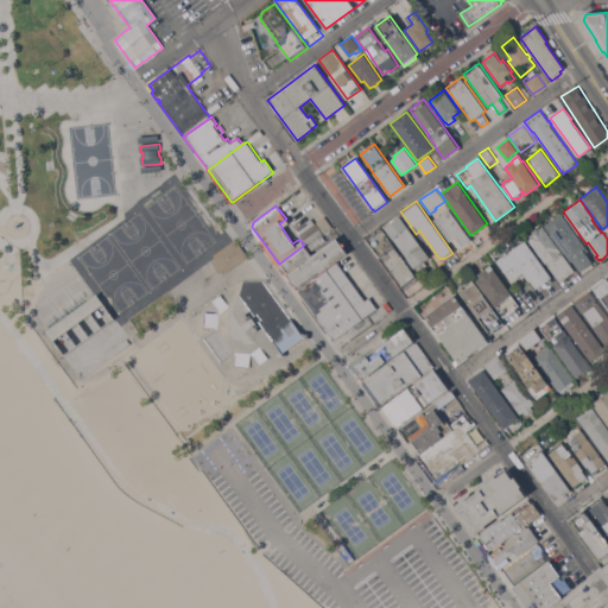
[(472,240),(462,246),(455,236),(449,241),(434,220),(448,209),(472,240)]
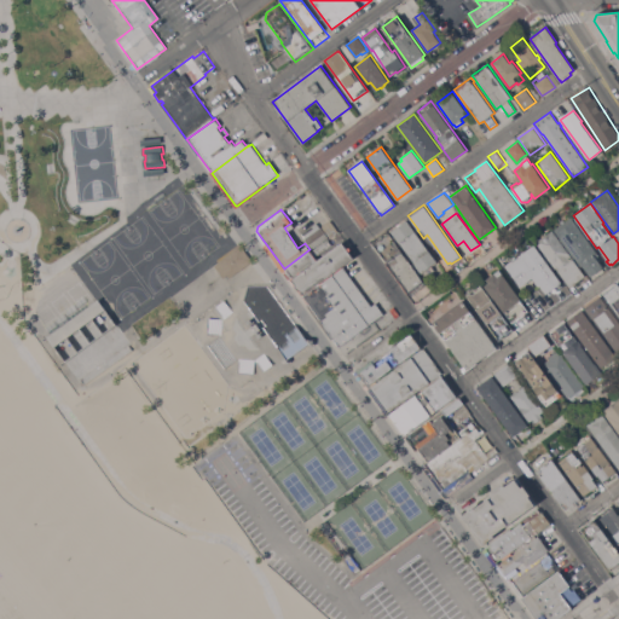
[(572,217),(599,255),(596,258),(603,267),(590,276),(583,265),(580,266),(554,229),(572,217)]
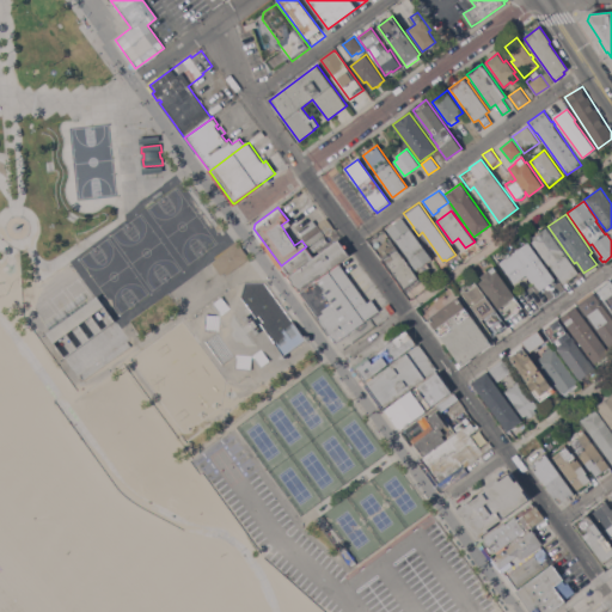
[(433,258),(417,270),(387,228),(403,218),(433,258)]
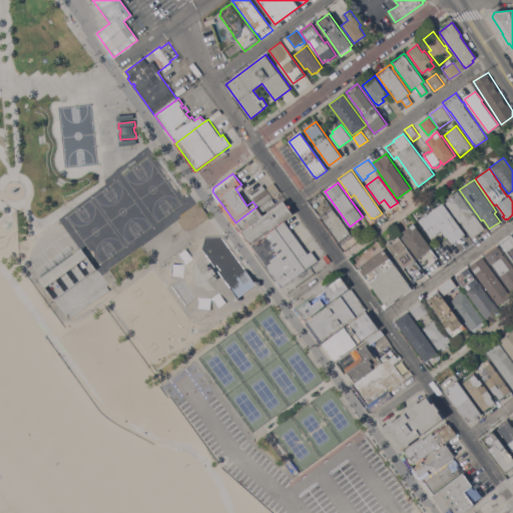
[(353,235),(341,244),(308,200),(321,191),(322,192),(353,235)]
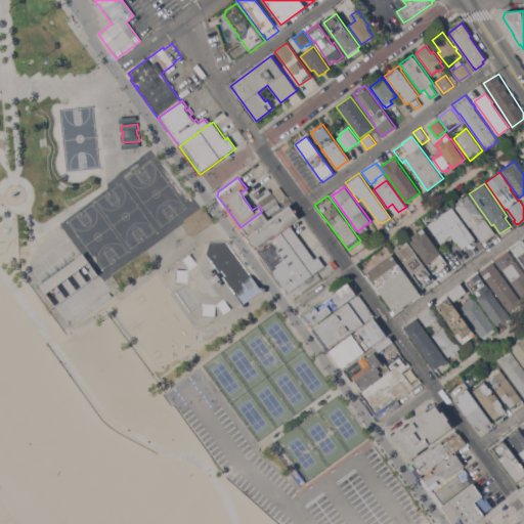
[(454,205),(467,195),(495,233),(482,243),(454,205)]
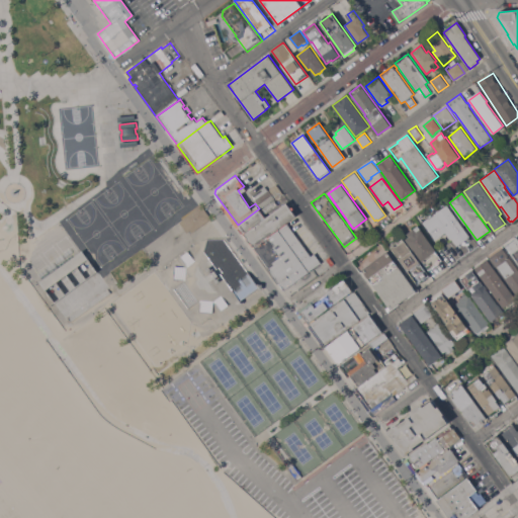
[(284,199),(295,216),(286,223),(288,224),(255,248),(251,242),(250,243),(247,239),(248,238),(242,231),(264,216),(284,199)]
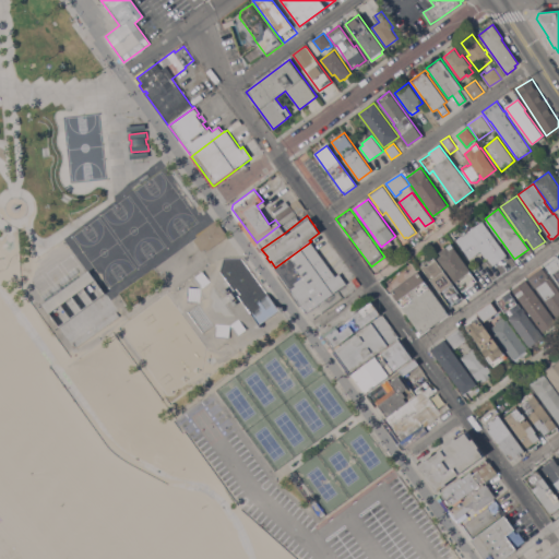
[(214,217),(226,234),(206,248),(204,246),(200,249),(192,238),(197,235),(194,233),(214,217)]
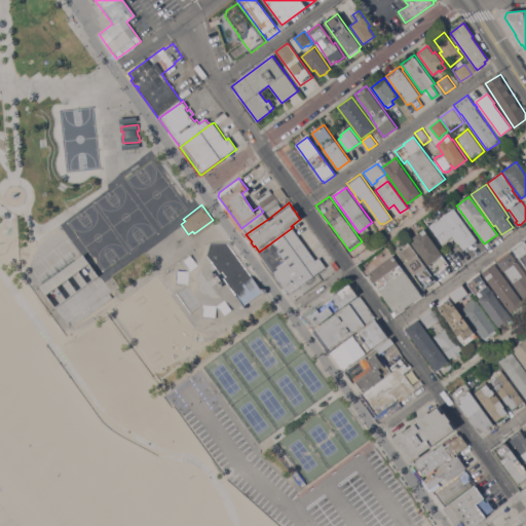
[(435,222),(436,222),(442,218),(441,217),(454,208),(477,240),(464,249),(459,241),(457,242),(453,235),(442,243),(429,226),(435,222)]
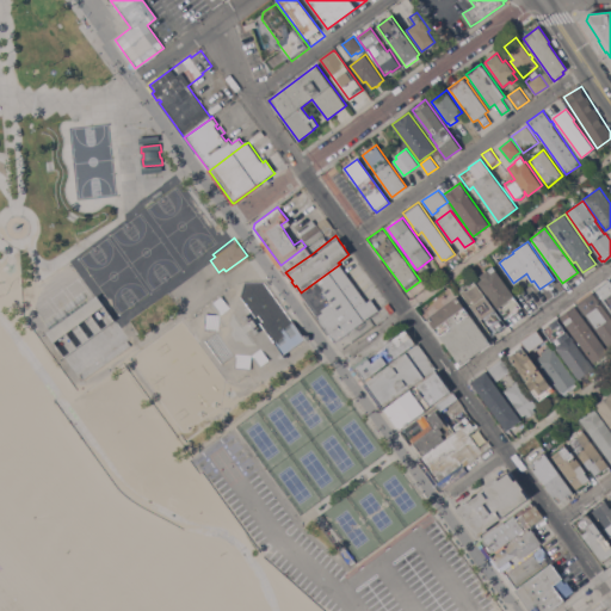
[(306,246),(312,254),(285,272),(281,265),(306,246)]
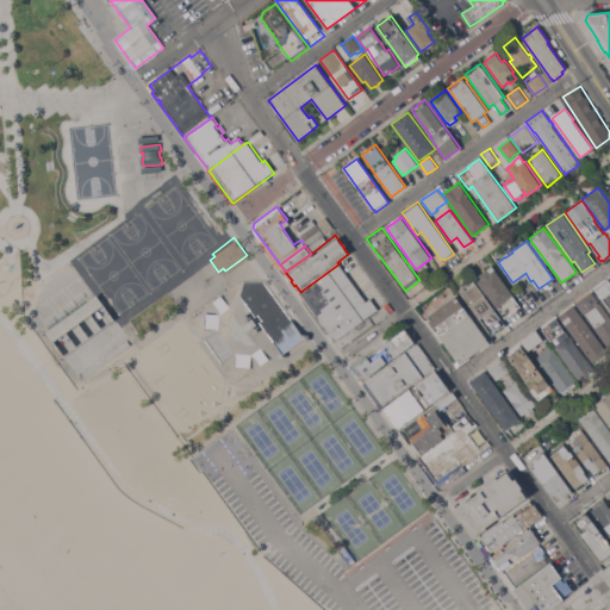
[(367,302),(371,298),(379,309),(335,341),(322,324),(298,294),(300,292),(340,263),(367,302)]
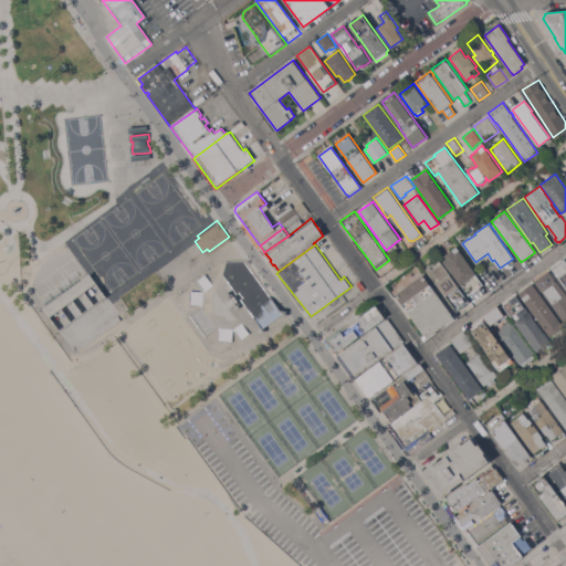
[(477,274),(475,274),(483,285),(469,295),(461,284),(460,285),(443,261),(448,259),(444,254),(457,247),(477,274)]
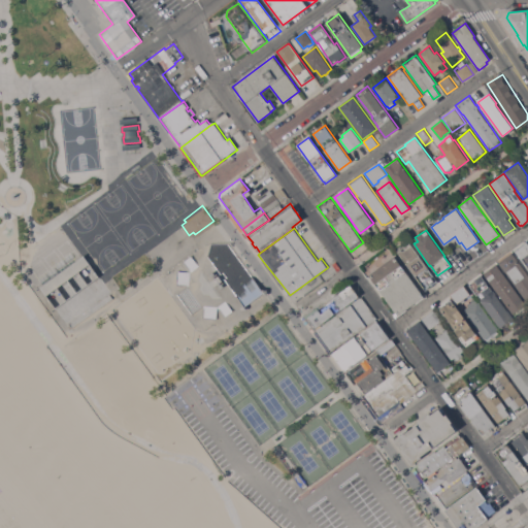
[(527,241),(527,270),(513,250),(526,239),(527,241)]
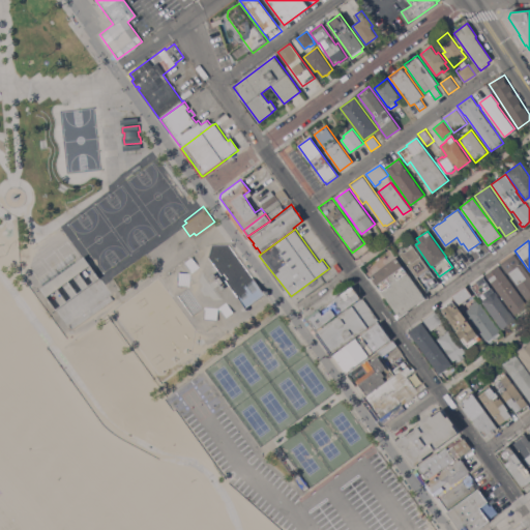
[(412,246),(411,244),(411,243),(440,283),(428,292),(400,253),(403,251),(406,252),(412,246)]
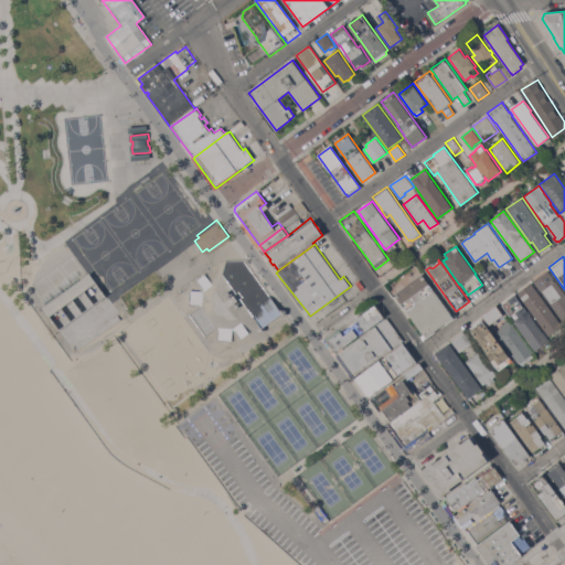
[(564,294),(564,321),(564,322),(533,281),(547,270),(564,294)]
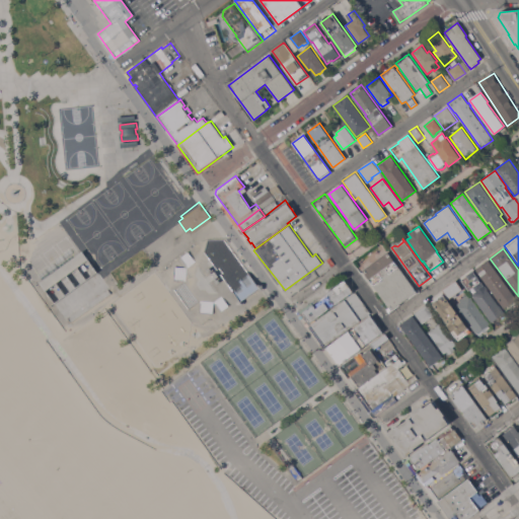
[(83,251),(89,260),(46,292),(40,283),(83,251)]
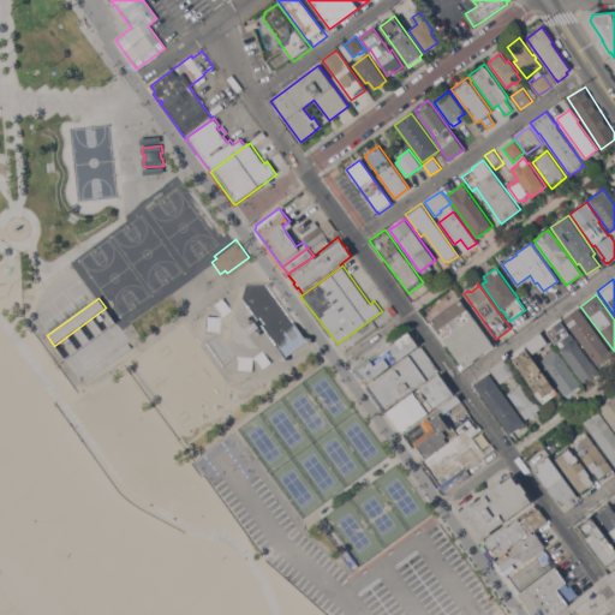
[(459,298),(494,345),(464,366),(429,320),(459,298)]
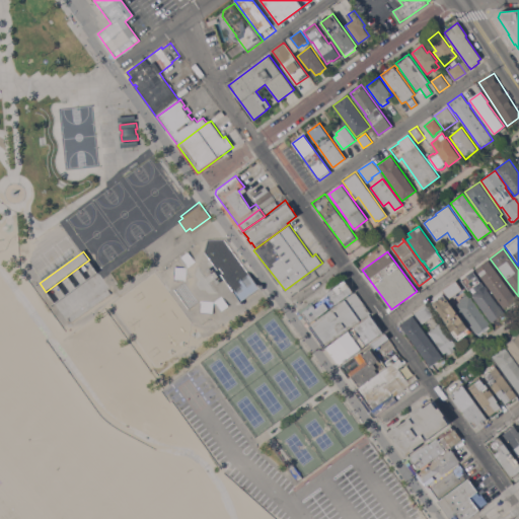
[(518,301),(505,310),(475,270),(489,260),(518,301)]
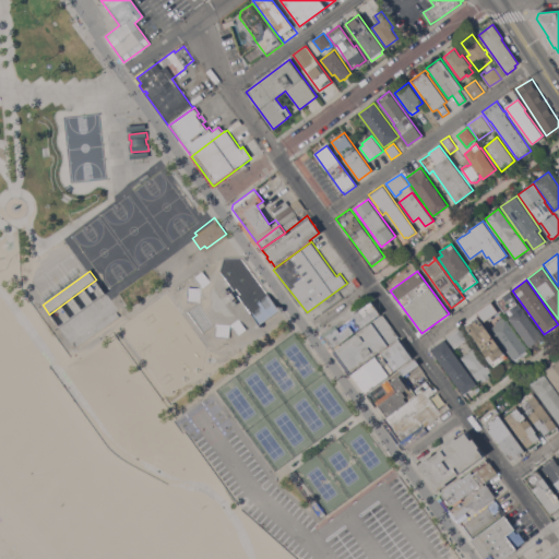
[(248,312),(259,305),(256,300),(258,299),(260,301),(265,297),(262,294),(264,292),(275,306),(277,304),(281,308),(278,310),(280,311),(277,313),(274,309),(256,322),(259,326),(257,328),(256,326),(254,328),(254,326),(253,328),(251,324),(252,323),(251,322),(252,321),(251,321),(253,319),(248,312)]
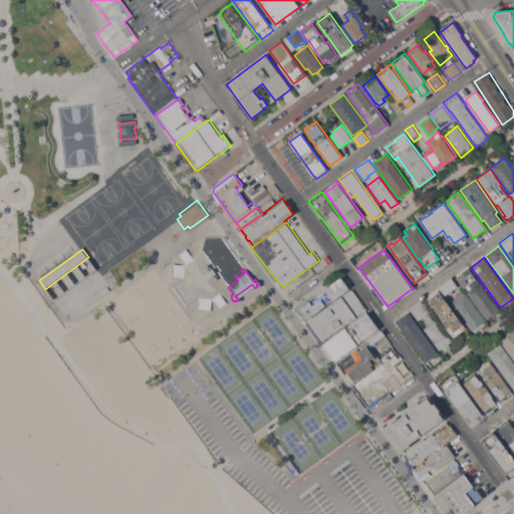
[(468,284),(464,287),(457,277),(462,273),(461,272),(468,268),(478,282),(479,282),(480,282),(483,286),(482,286),(494,302),(495,301),(500,309),(487,319),(467,291),(471,288),(468,284)]
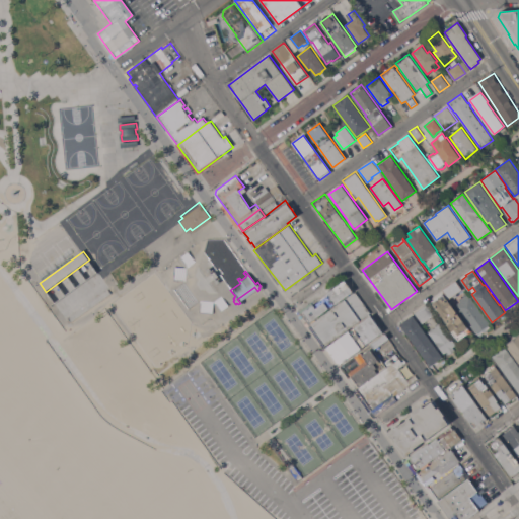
[(310,322),(303,312),(313,304),(314,305),(321,299),(320,298),(345,280),(353,291),(310,322)]
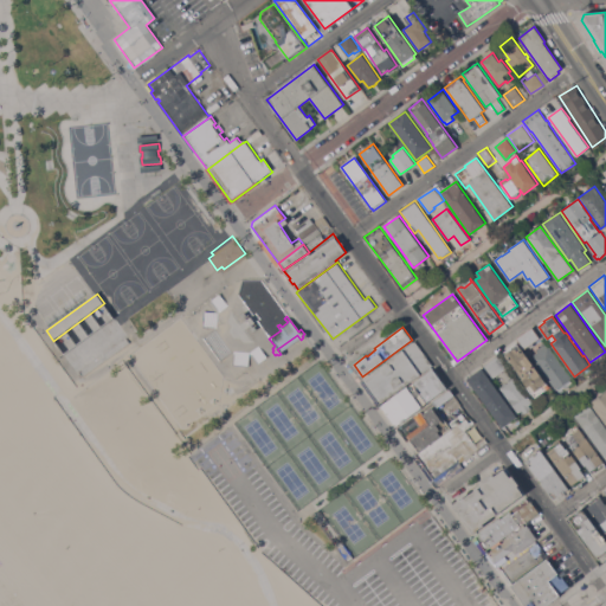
[(534,346),(530,348),(529,346),(524,348),(516,337),(532,327),(540,339),(533,343),(534,346)]
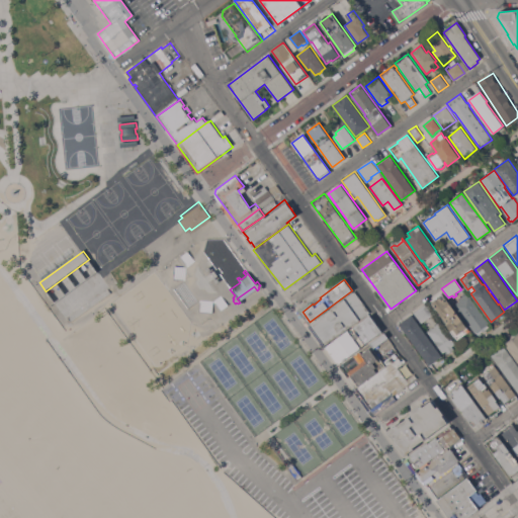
[(323,344),(309,325),(353,291),(368,312),(325,343),(323,344)]
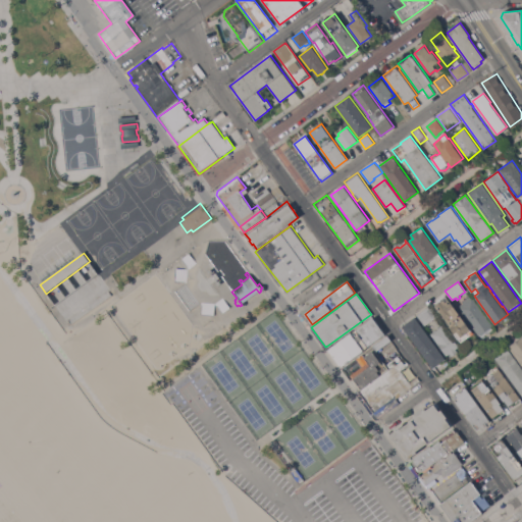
[(492,325),(488,328),(489,329),(484,333),(483,332),(479,335),(459,307),(461,306),(459,303),(469,296),(471,298),(472,297),(492,325)]
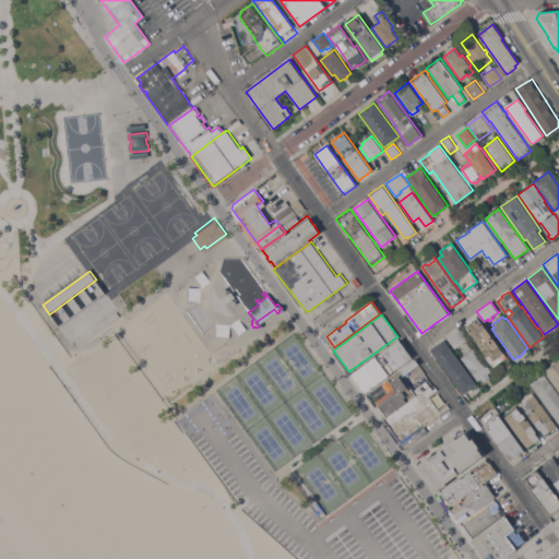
[(466,326),(478,318),(507,356),(492,367),(482,351),(483,349),(466,326)]
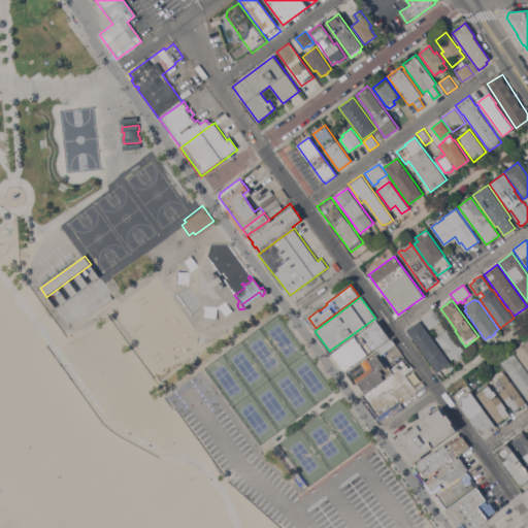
[(434,309),(441,320),(429,329),(421,319),(434,309)]
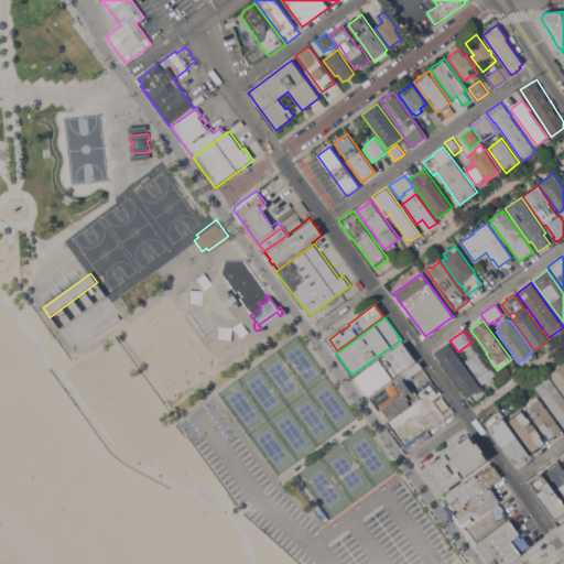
[(481,388),(467,398),(435,353),(448,343),(481,388)]
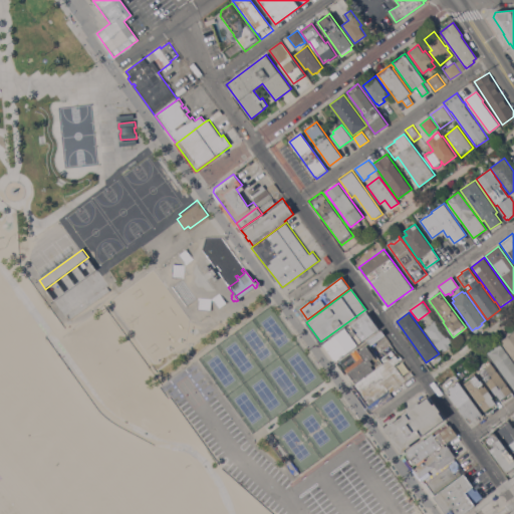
[(378,328),(356,344),(356,345),(335,361),(322,344),(344,328),(344,329),(366,313),(378,328)]
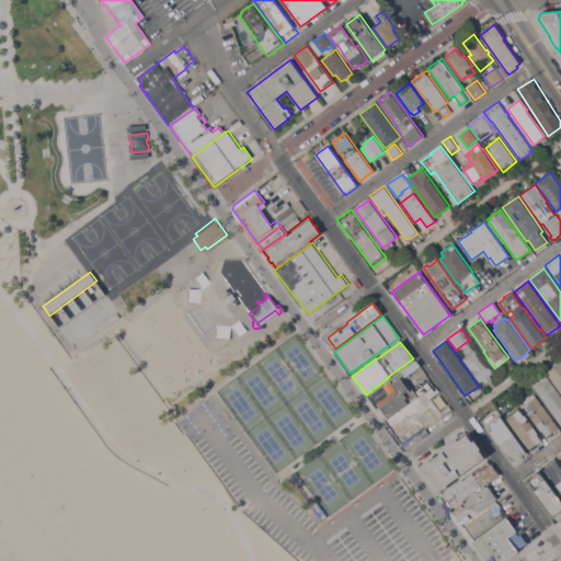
[(476,350),(483,362),(484,361),(493,373),(489,375),(491,378),(485,382),(483,379),(480,382),(462,359),(476,350)]
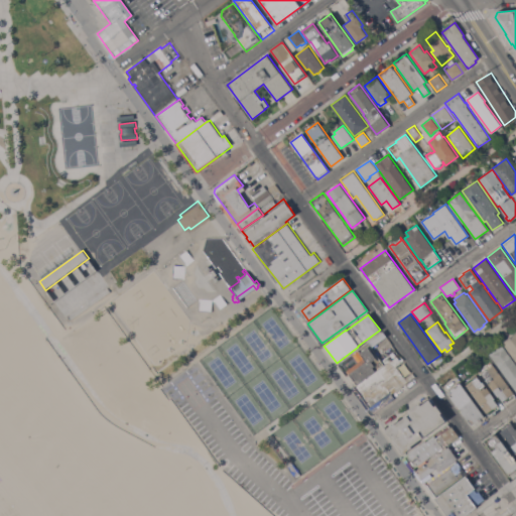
[(370,343),(369,342),(383,332),(384,333),(386,337),(372,347),(370,343)]
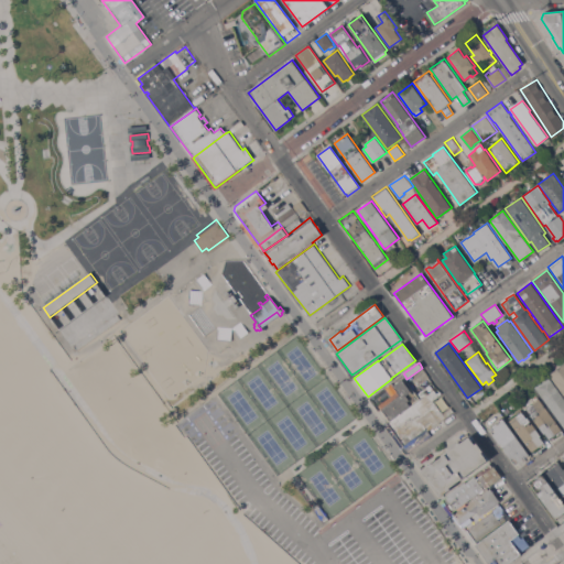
[(563,393),(550,375),(563,364),(563,393)]
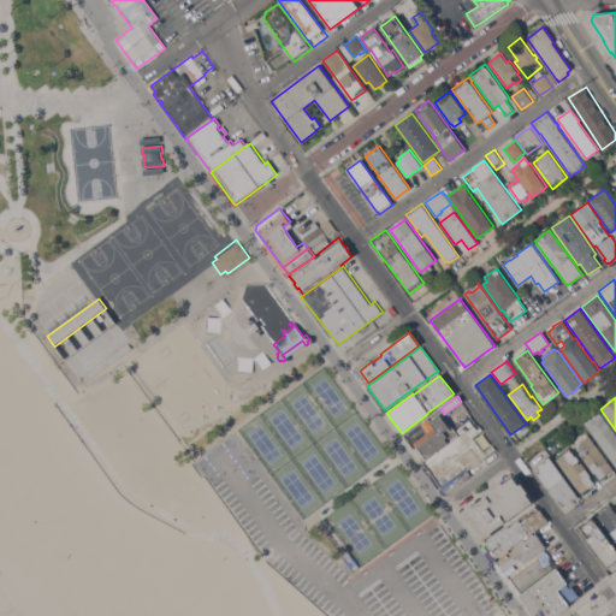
[(615,433),(615,466),(584,422),(599,412),(615,433)]
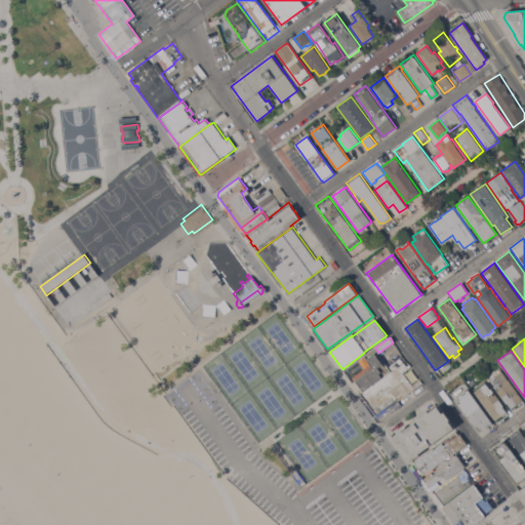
[(384,365),(382,366),(384,368),(387,365),(391,371),(363,391),(360,387),(357,389),(352,381),(355,379),(354,376),(370,364),(366,359),(374,353),(384,365)]
